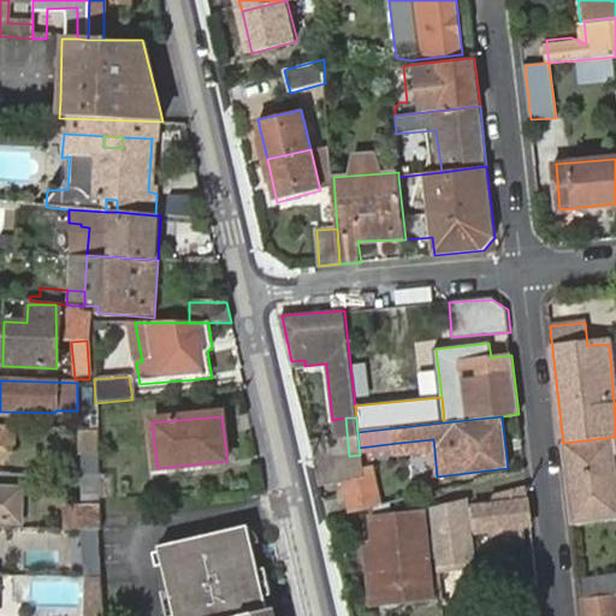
[(0,446),(15,448),(15,428),(0,427),(0,446)]
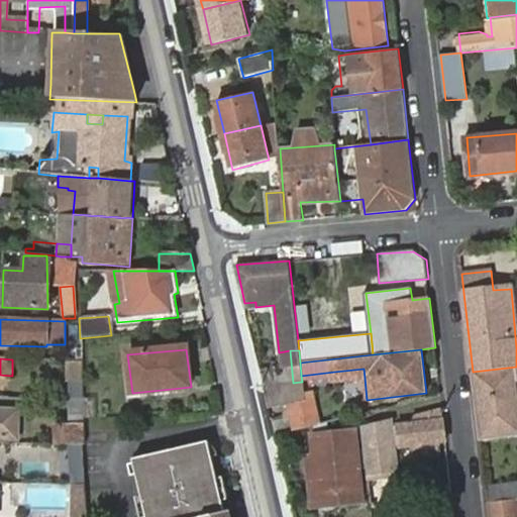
[(71,398),(79,398),(78,381),(78,360),(65,360),(65,381),(65,397),(71,398)]
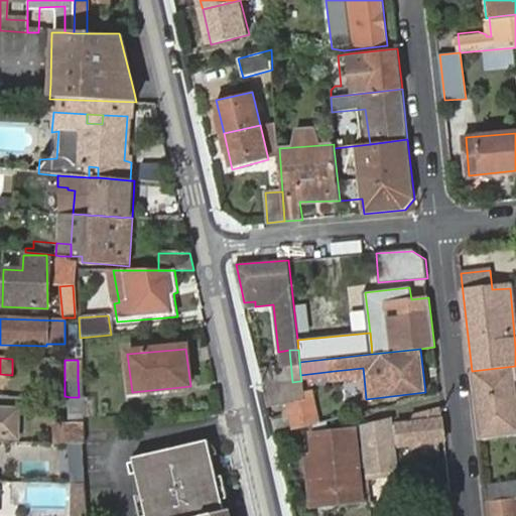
[(510,383),(515,381),(515,366),(472,371),(480,438),(515,432),(515,411),(514,412),(510,383)]
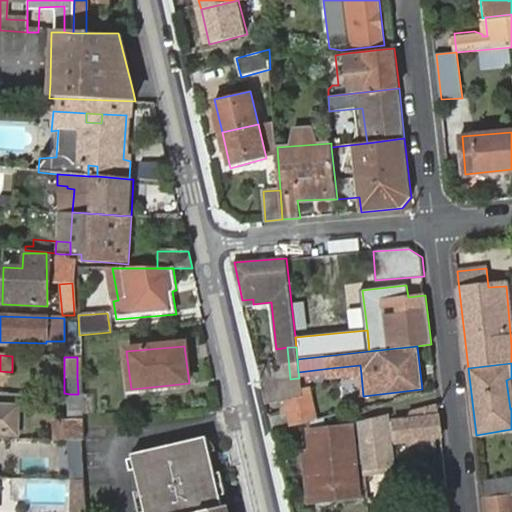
[(360,365),(331,368),(332,377),(361,374),(360,365)]
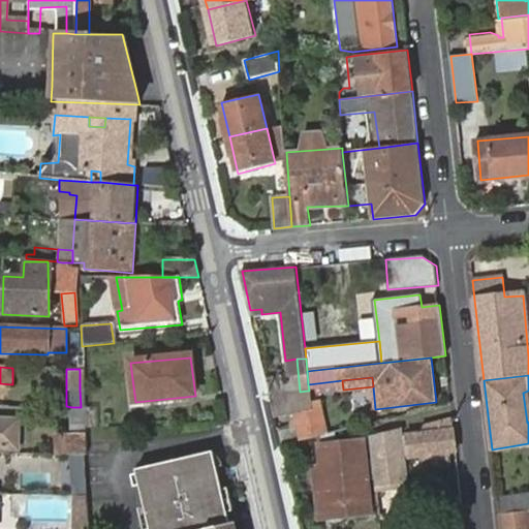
[(270,396),(274,414),(297,411),(309,409),(307,391),(300,392),(270,396)]
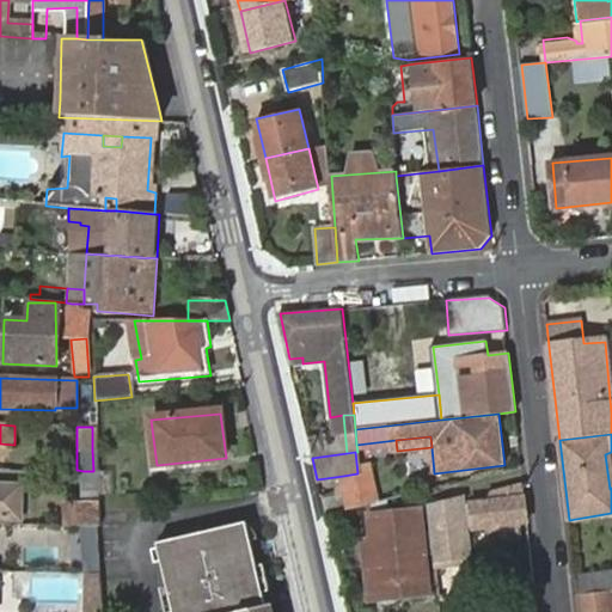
[(101,527),(99,494),(98,471),(93,471),(84,471),(84,501),(71,501),(72,526),(78,526),(101,527)]
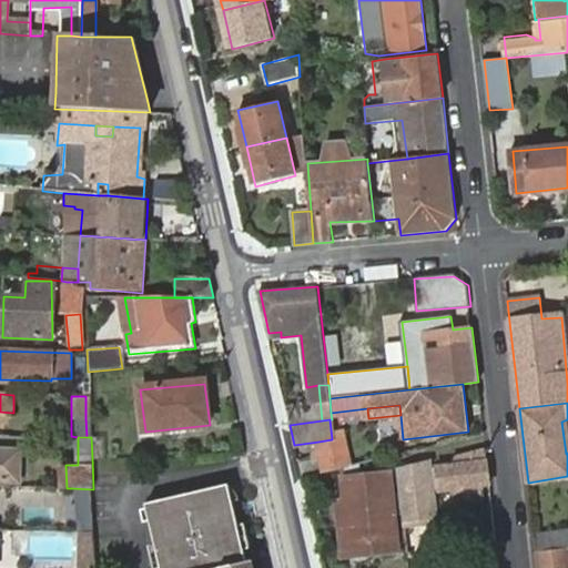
[(92,458),(103,457),(102,437),(91,437),(92,458)]
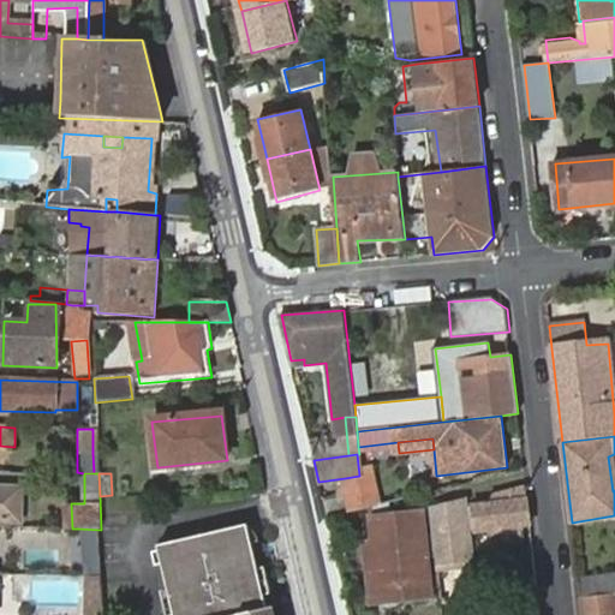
[(364,490),(365,507),(377,505),(375,487),(372,487),(370,488),(368,473),(362,475),(364,490)]
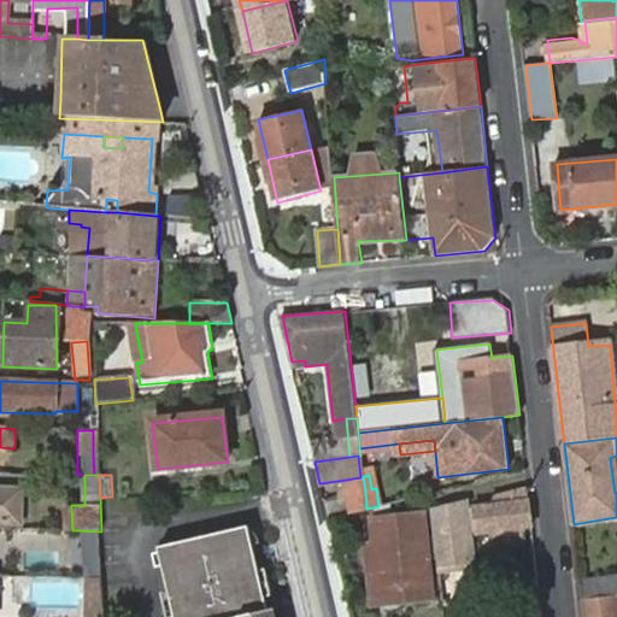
[(346,480),(350,512),(366,509),(365,492),(363,476),(360,477),(346,480)]
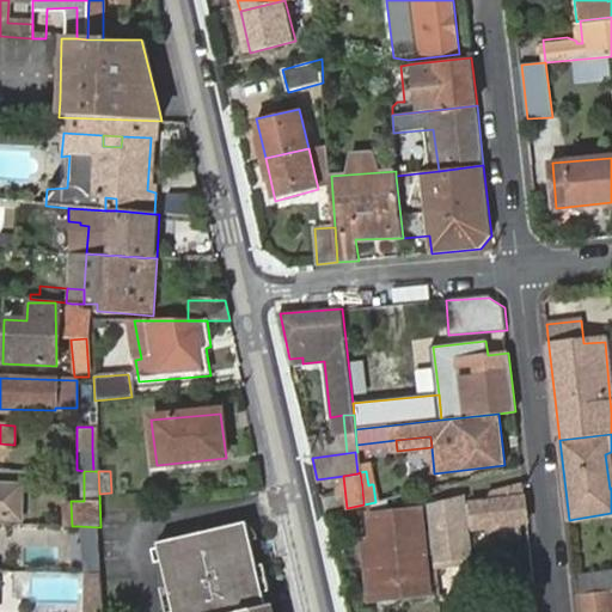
[(528,522),(525,484),(488,493),(489,501),(472,503),(475,528),(528,522)]
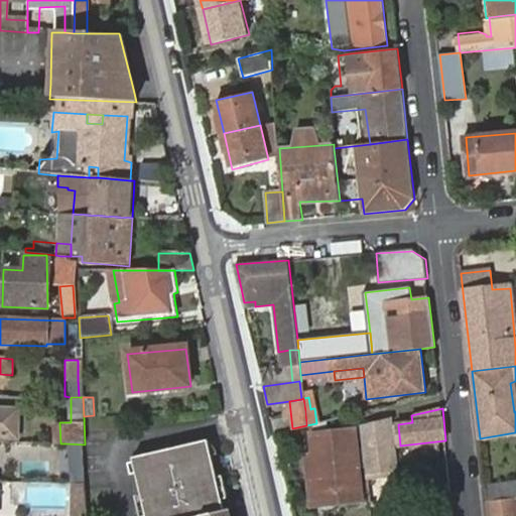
[(0,435),(17,436),(16,411),(0,410),(0,435)]
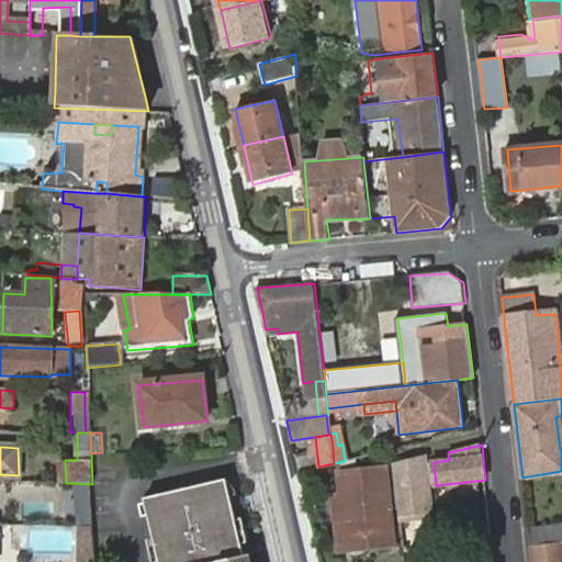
[(424,458),(394,465),(400,513),(417,509),(416,499),(422,498),(424,520),(435,519),(431,486),(427,486),(424,458)]
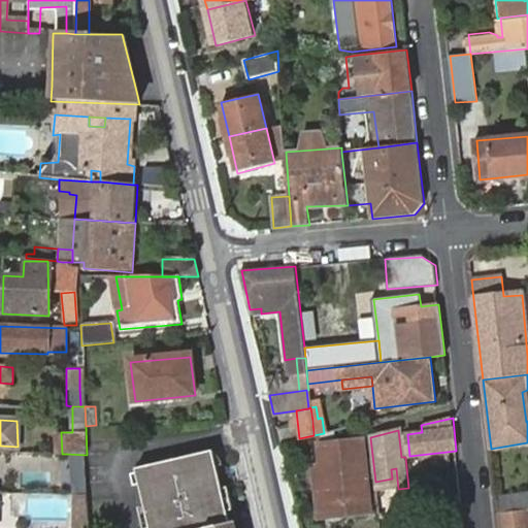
[(322,465),(317,466),(321,497),(368,493),(362,438),(319,443),(322,465)]
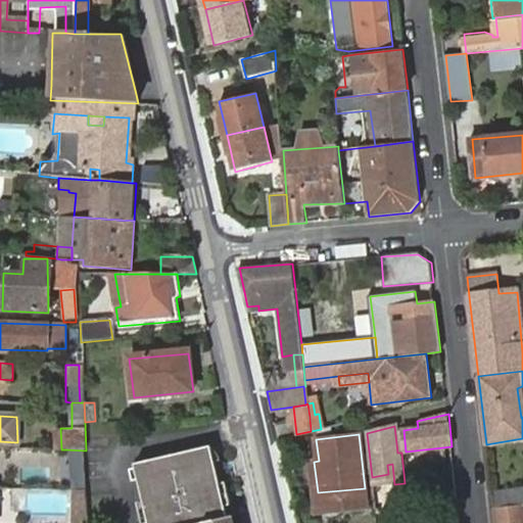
[(229,522),(211,445),(136,464),(148,522),(229,522)]
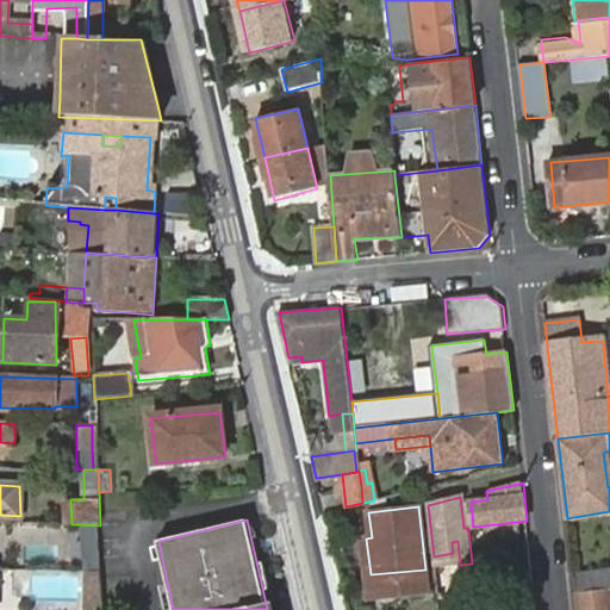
[(79,572),(101,572),(100,526),(78,524),(79,572)]
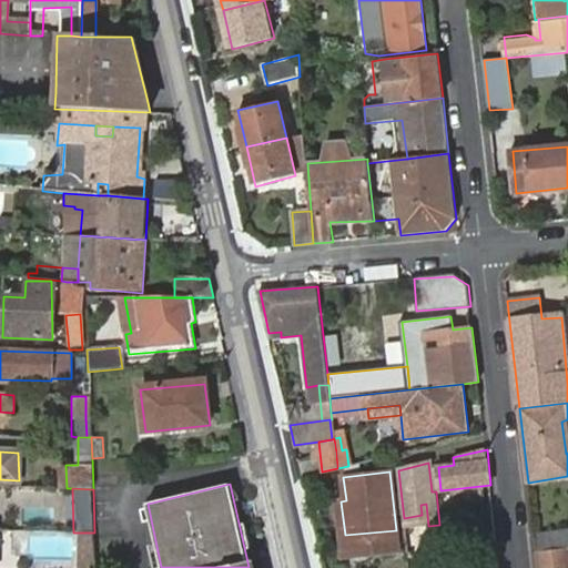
[(345,535),(341,501),(337,501),(344,558),(348,557),(345,535)]
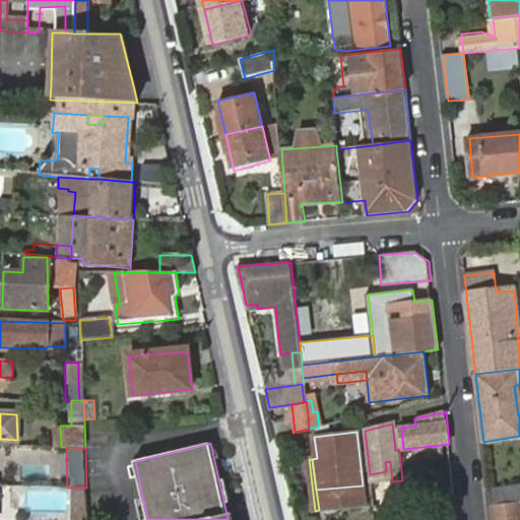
[(519,484),(489,489),(491,506),(519,501),(519,484)]
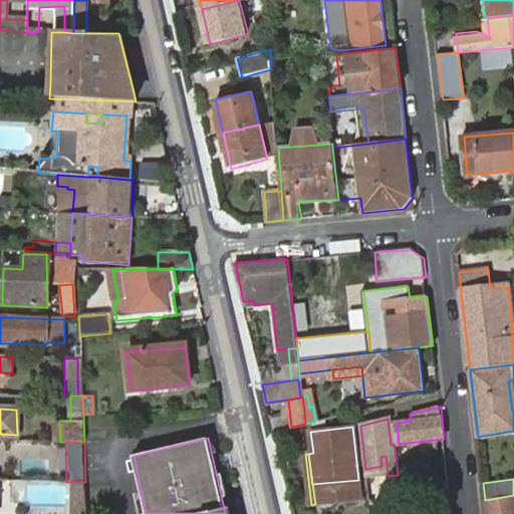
[(312,484),(315,504),(359,500),(358,480),(312,484)]
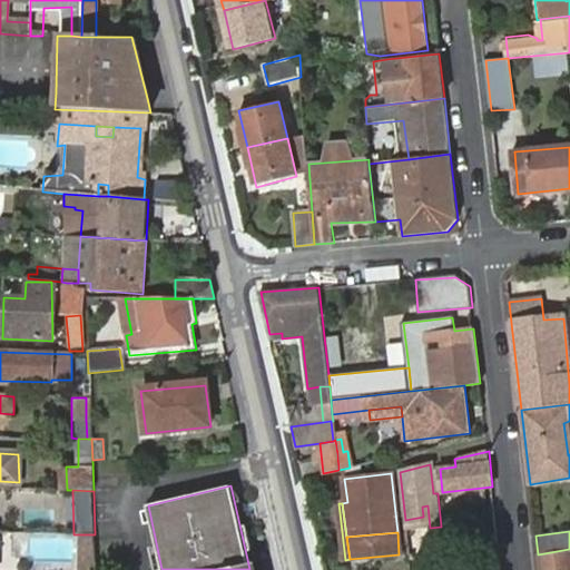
[(569,569),(569,549),(538,554),(539,569),(550,569),(569,568),(568,569),(569,569)]
